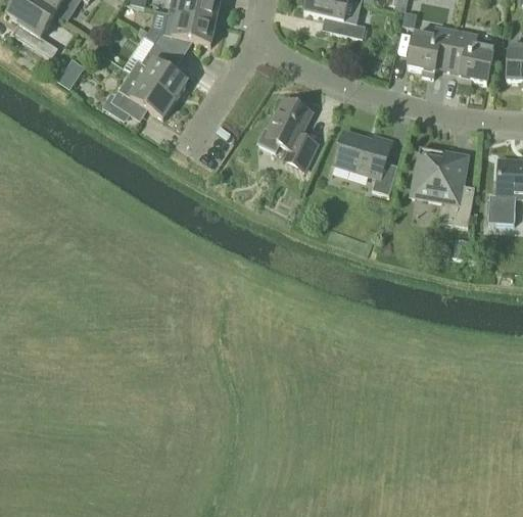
[(55,15),(31,0),(15,0),(6,15),(18,24),(10,36),(50,60),(57,49),(40,38),(55,15)]
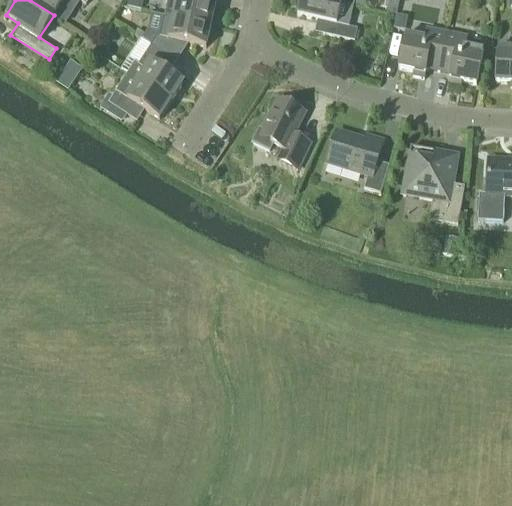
[(30,0),(54,15),(63,0),(80,0),(85,3),(87,0),(30,0)]
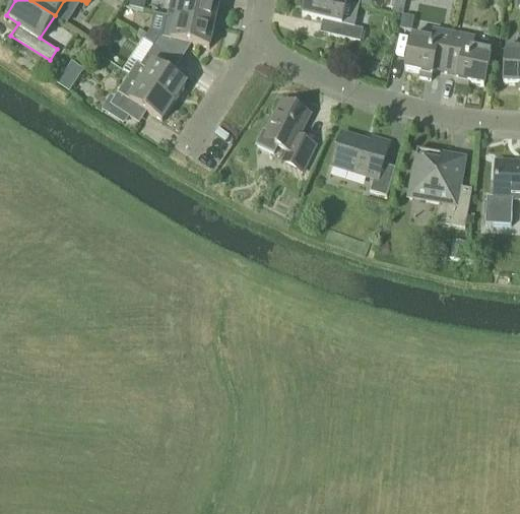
[(176,15),(213,24),(218,2),(209,0),(170,0),(170,1),(178,3),(176,15)]
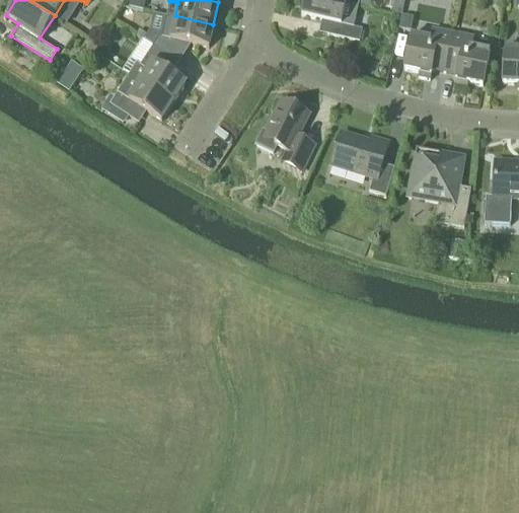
[(357,4),(339,0),(305,0),(302,13),(330,19),(327,31),(359,39),(362,26),(353,24),(357,4)]
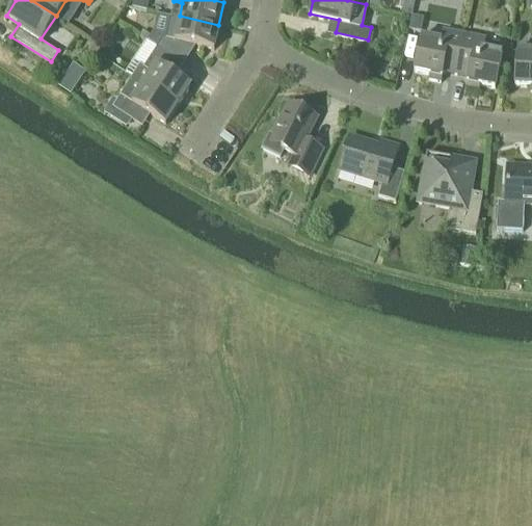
[(157,44),(178,57),(188,41),(214,47),(218,25),(180,16),(170,14),(165,35),(162,35),(157,44)]
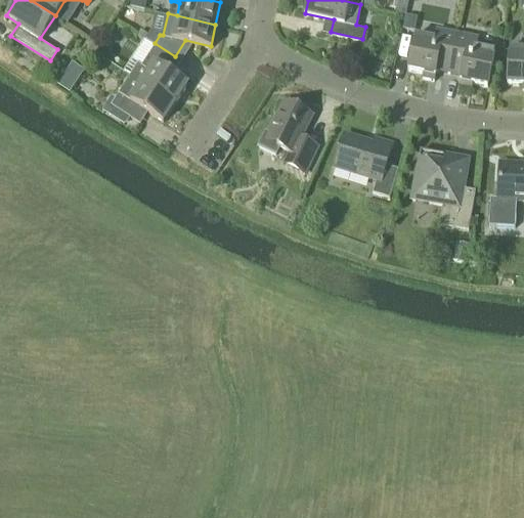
[(405,14),(402,25),(411,28),(415,15),(405,13),(405,14)]
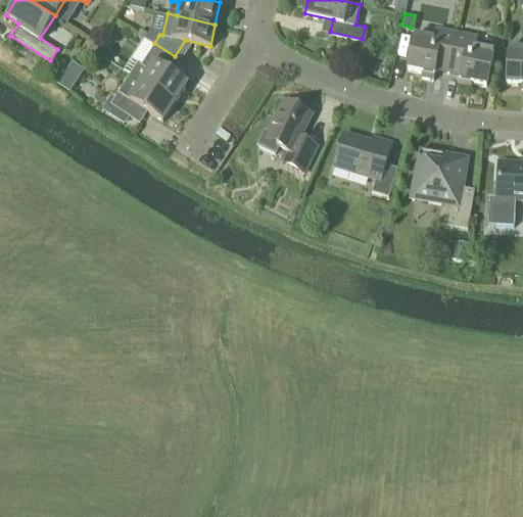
[(447,71),(456,32),(434,27),(432,37),(414,33),(407,67),(422,71),(421,76),(433,79),(435,68),(447,71)]
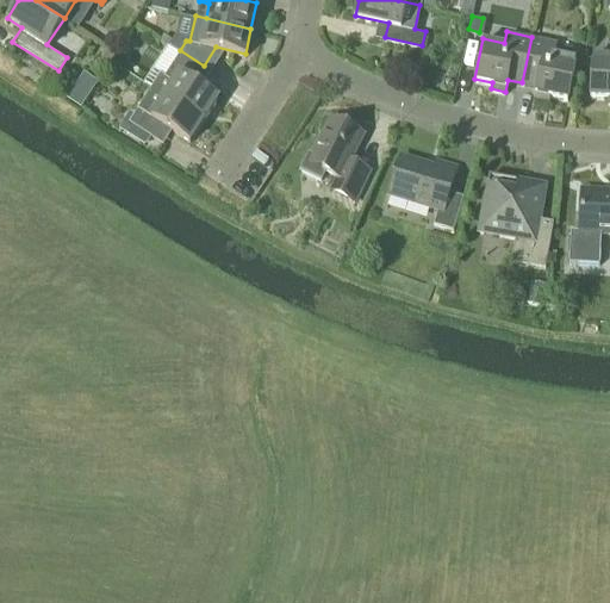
[(531,37),(522,82),(536,86),(534,98),(548,100),(549,95),(567,99),(576,57),(554,53),(556,42),(531,37)]
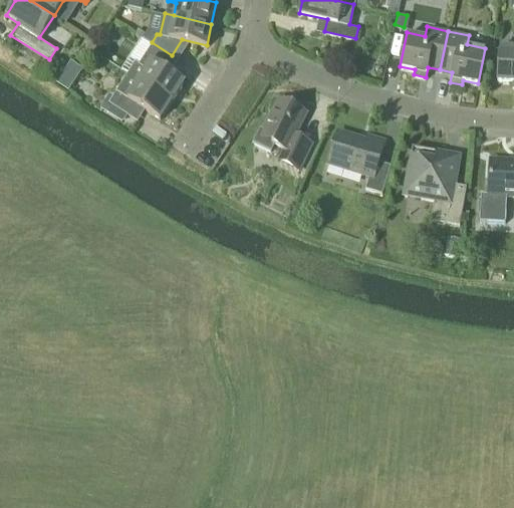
[(129,71),(172,99),(183,80),(164,68),(172,55),(152,42),(139,62),(136,60),(129,71)]
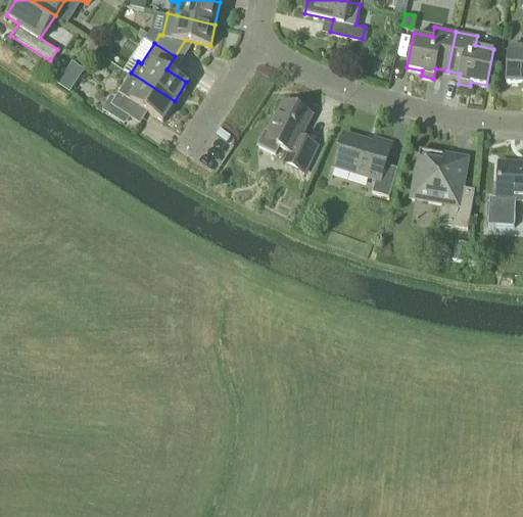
[(522,47),(508,46),(506,82),(521,83),(521,88),(522,87),(522,47)]
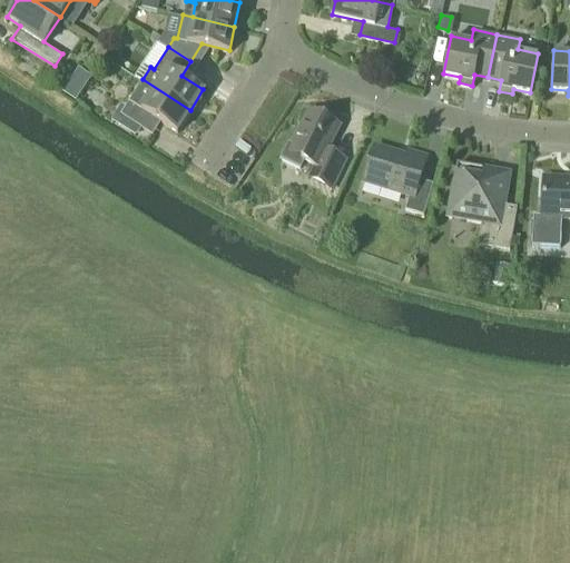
[(89,72),(77,65),(71,72),(84,81),(89,72)]
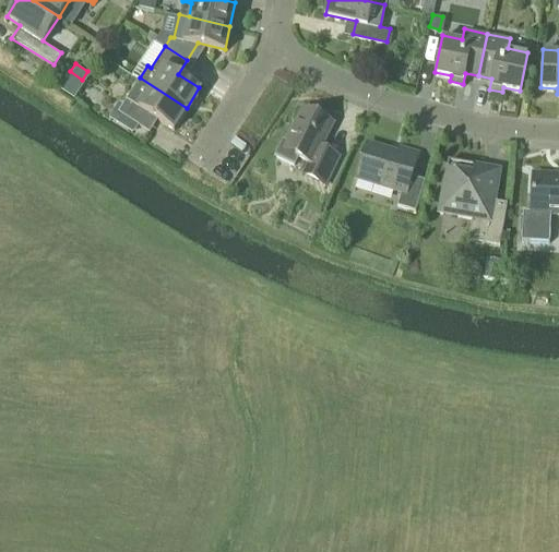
[(187,108),(140,78),(117,111),(143,128),(152,114),(174,128),(187,108)]
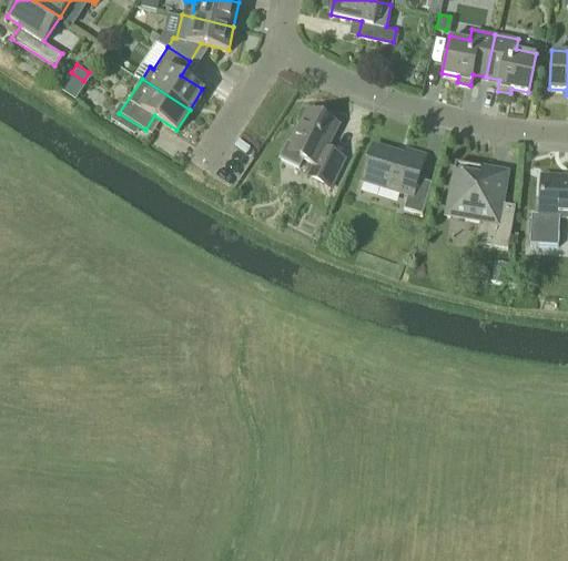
[(280,156),(298,165),(303,157),(314,163),(308,174),(330,185),(344,155),(326,146),(338,122),(308,108),(291,144),(286,142),(280,156)]
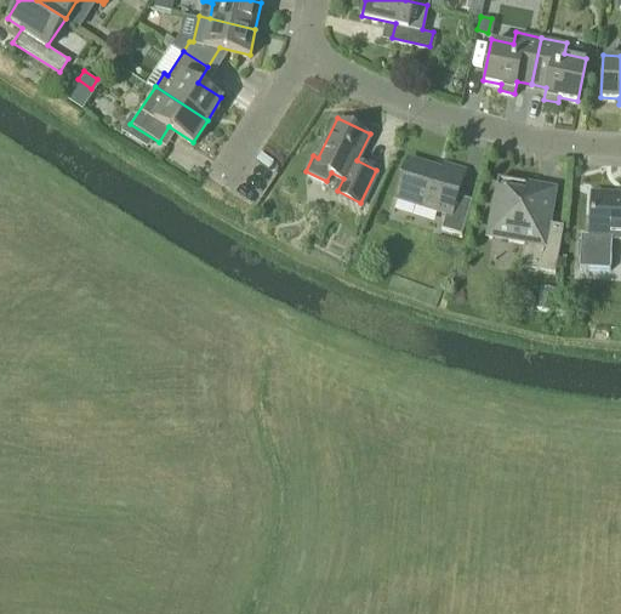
[(397,194),(445,210),(440,226),(461,232),(472,198),(456,193),(465,166),(444,160),(442,169),(408,158),(397,194)]
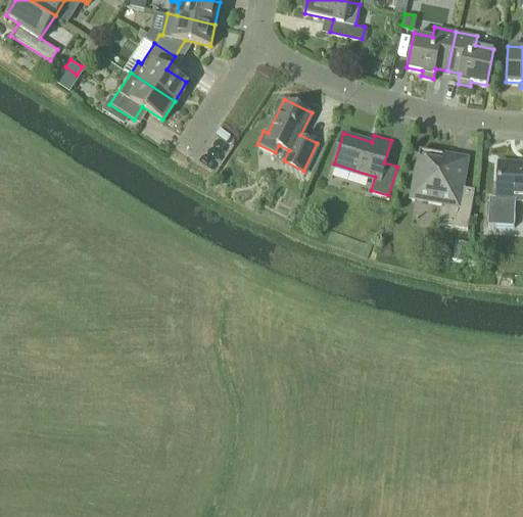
[(474,189),(445,184),(450,154),(419,148),(410,196),(441,202),(437,223),(467,228),(474,189)]
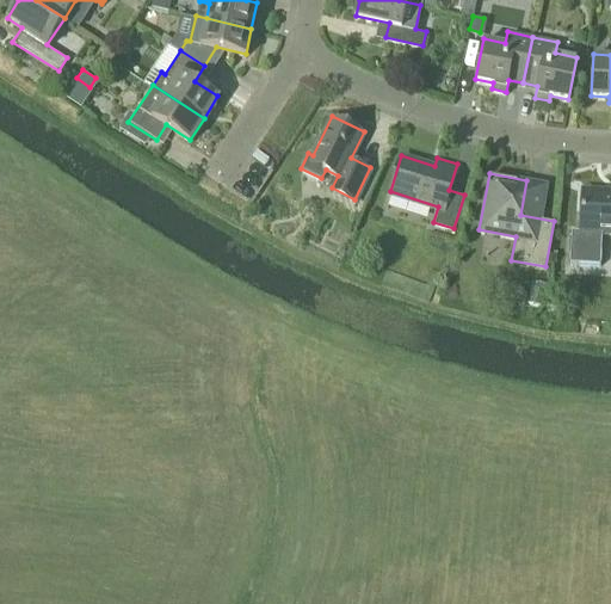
[(571,260),(600,263),(602,232),(610,232),(610,193),(581,193),(580,227),(573,227),(571,260)]
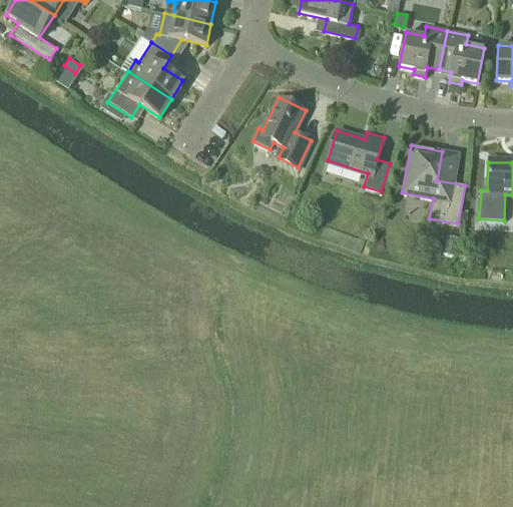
[(445,254),(456,256),(460,237),(448,235),(445,254)]
